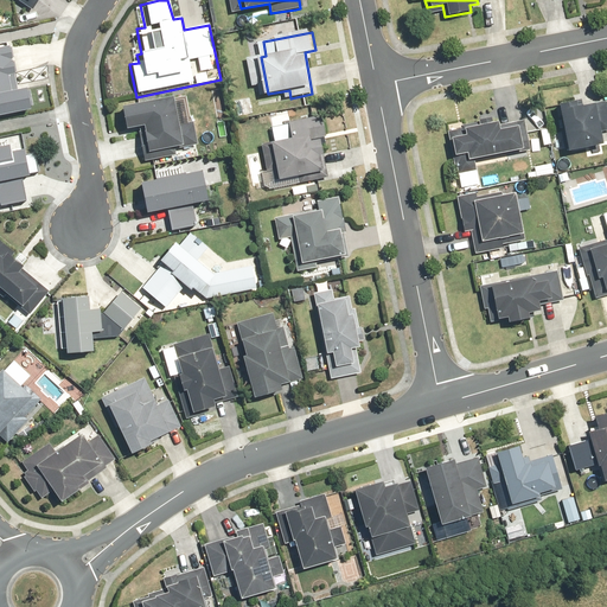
[(19,45),(0,49),(0,115),(32,109),(19,45)]
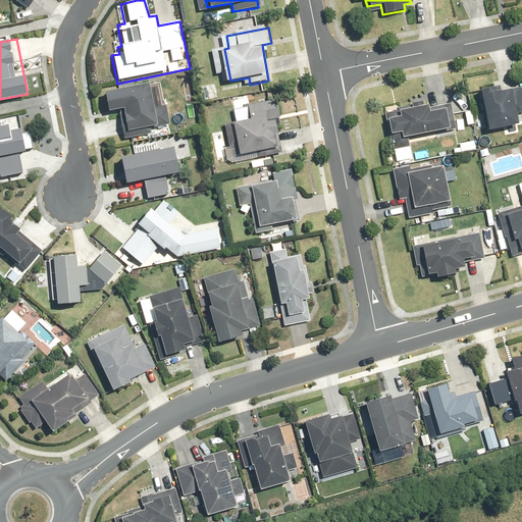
[(120,131),(121,140),(150,135),(149,128),(167,125),(165,107),(150,109),(147,86),(102,93),(105,112),(120,110),(124,131),(120,131)]
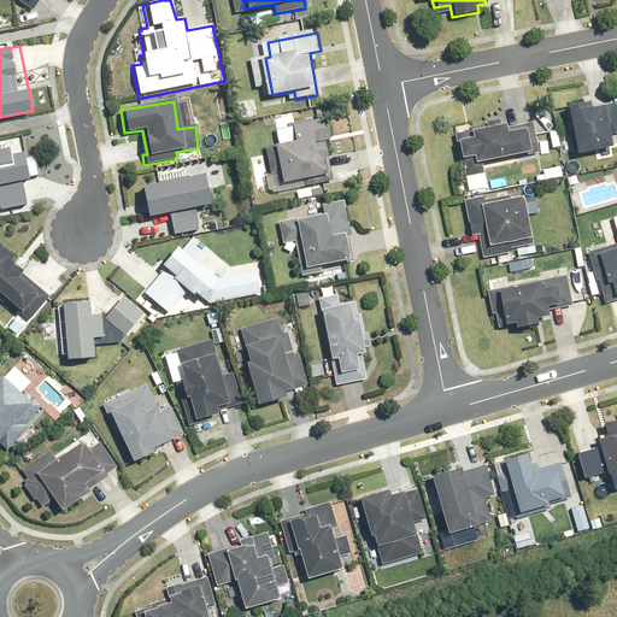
[(593,103),(566,107),(574,154),(610,148),(609,135),(616,133),(616,115),(616,105),(593,109),(593,103)]
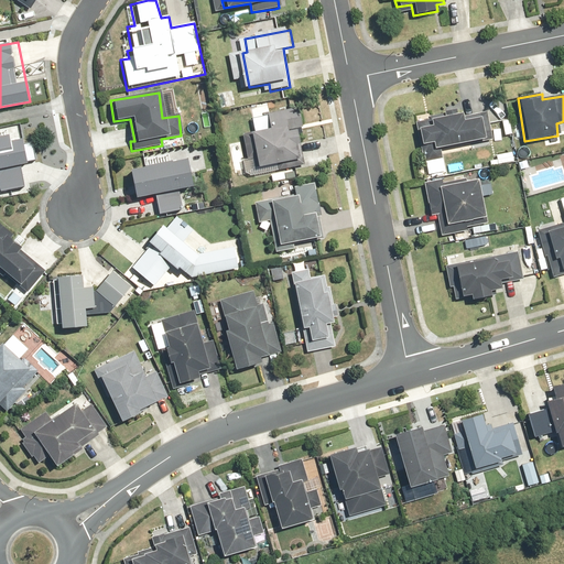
[(302,164),(296,142),(293,130),(301,128),(296,108),(251,120),(255,132),(248,134),(257,170),(278,164),(279,170),(302,164)]
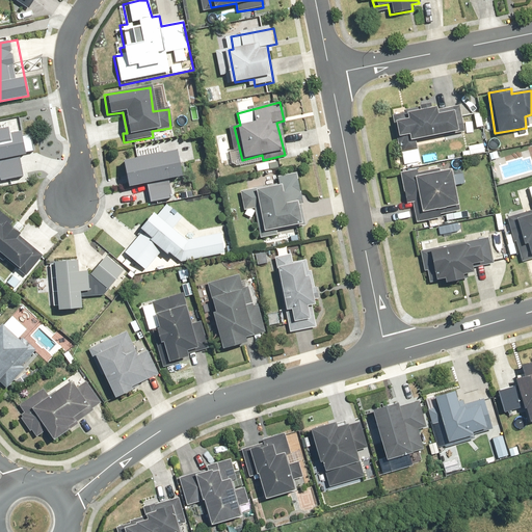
[(434,111),(434,107),(404,113),(405,118),(393,122),(396,137),(406,135),(407,141),(462,130),(457,106),(434,111)]
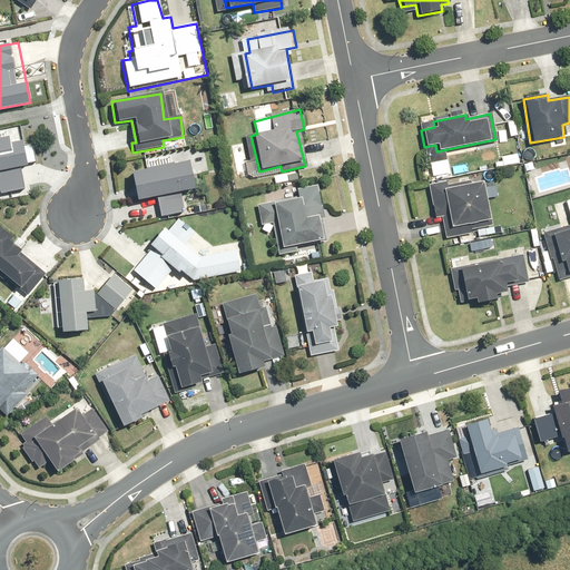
[(29,147),(20,149),(19,141),(7,143),(7,138),(0,138),(0,194),(23,190),(19,168),(23,168),(32,166),(29,147)]
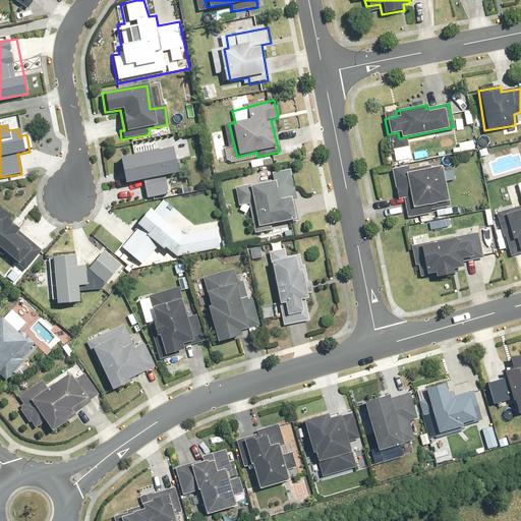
[(171,194),(168,176),(178,174),(173,148),(122,158),(127,183),(147,179),(150,197),(171,194)]
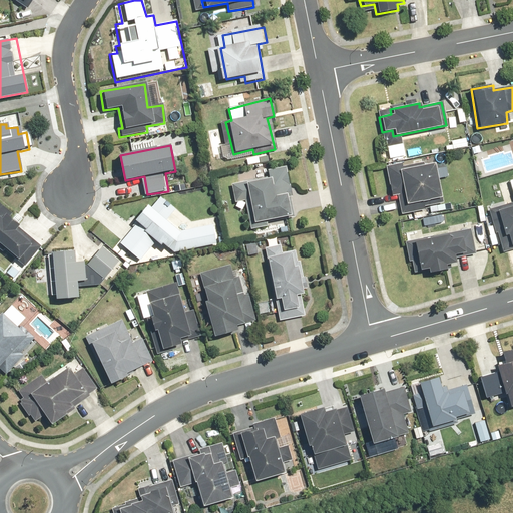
[(403,167),(402,162),(386,166),(397,215),(443,204),(434,163),(424,165),(423,162),(403,167)]
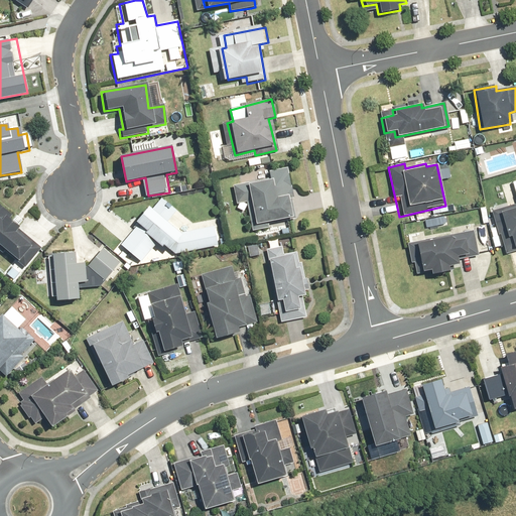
[(294,218),(287,175),(286,169),(267,172),(268,178),(246,183),(254,226),(294,218)]
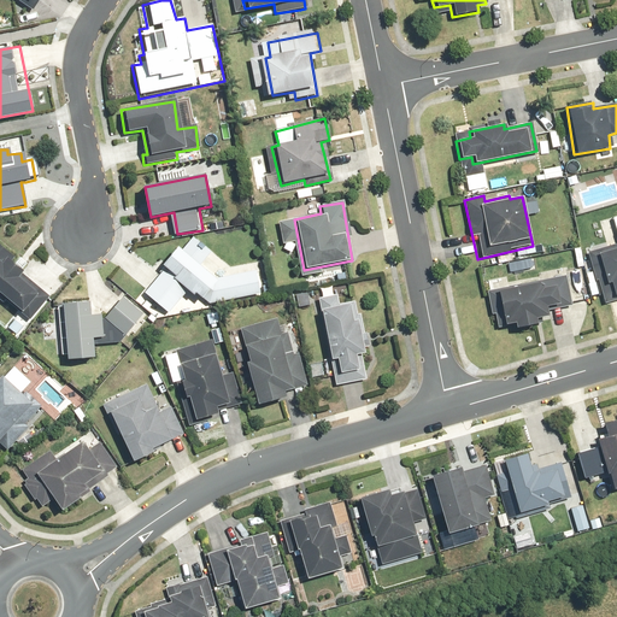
[(616,215),(600,221),(609,247),(585,254),(601,309),(616,303),(616,215)]
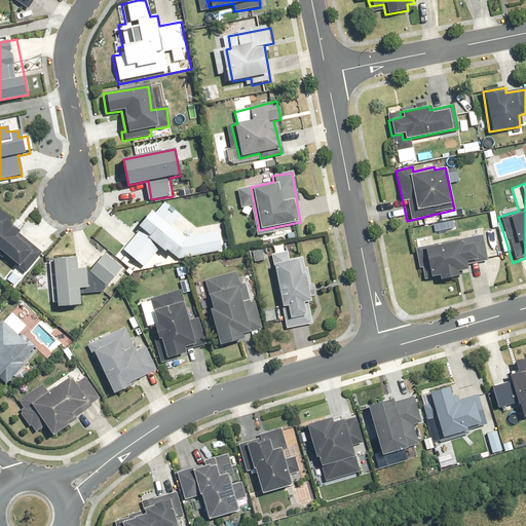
[(136,227),(139,230),(122,251),(143,268),(158,249),(163,253),(164,252),(167,254),(170,253),(178,260),(219,250),(216,224),(196,228),(165,201),(153,215),(149,212),(136,227)]
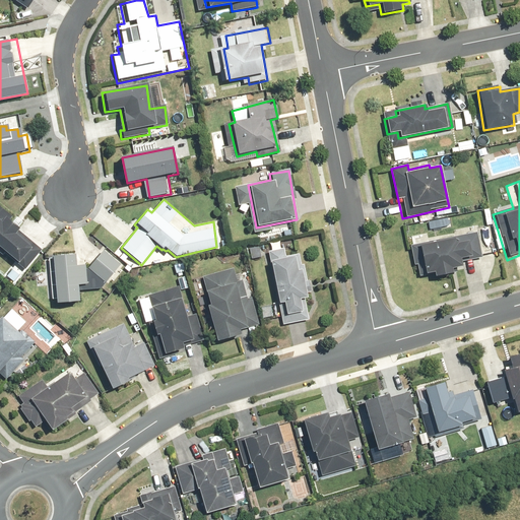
[(0,249),(25,270),(42,251),(5,220),(9,215),(0,207),(0,249)]
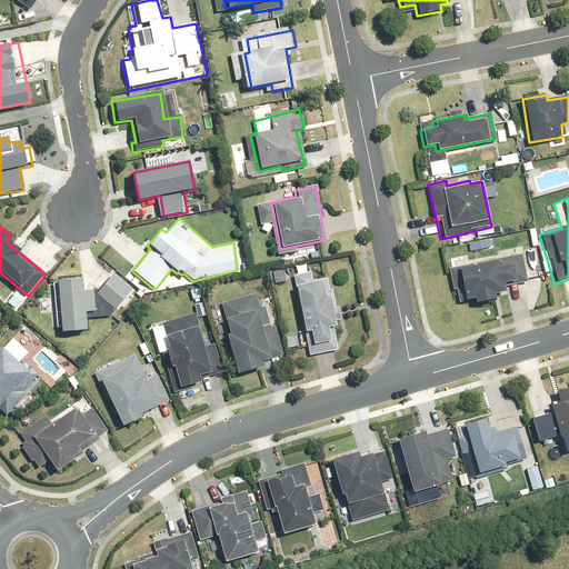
[(472,298),(473,302),(499,298),(498,292),(505,291),(503,286),(527,281),(520,255),(458,268),(465,300),(472,298)]
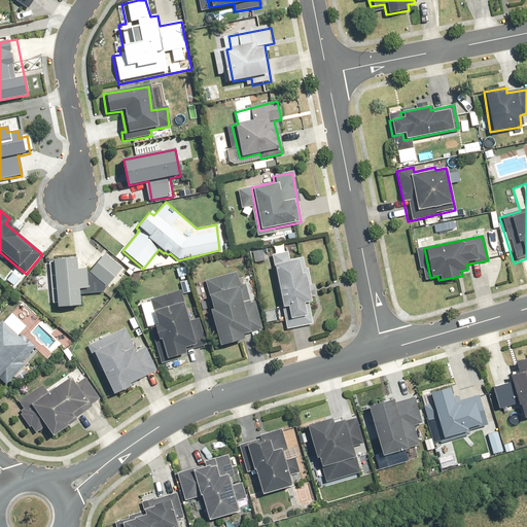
[(267,250),(252,252),(254,265),(269,261),(267,250)]
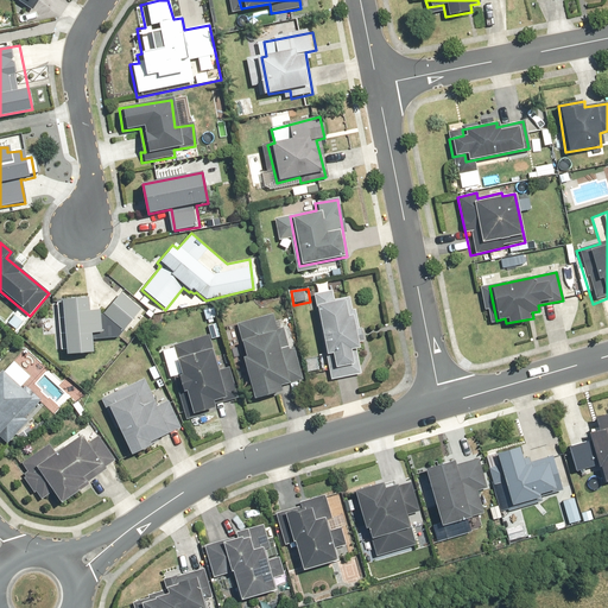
[(359,349),(356,337),(360,337),(355,310),(352,311),(348,297),(334,299),(333,291),(314,295),(325,356),(329,379),(359,374),(354,350),(359,349)]
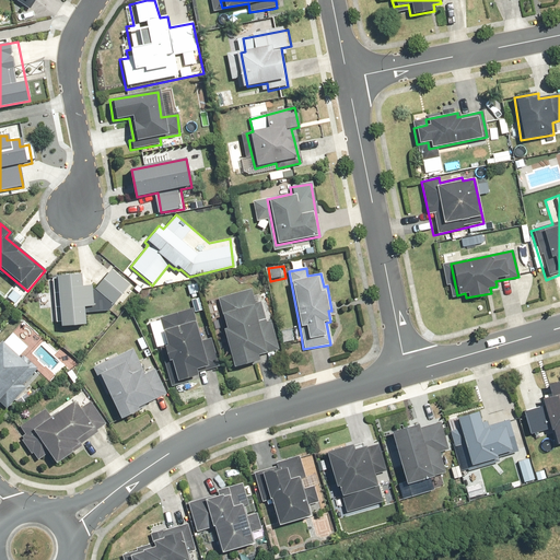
[(128,284),(111,270),(94,290),(111,304),(128,284)]
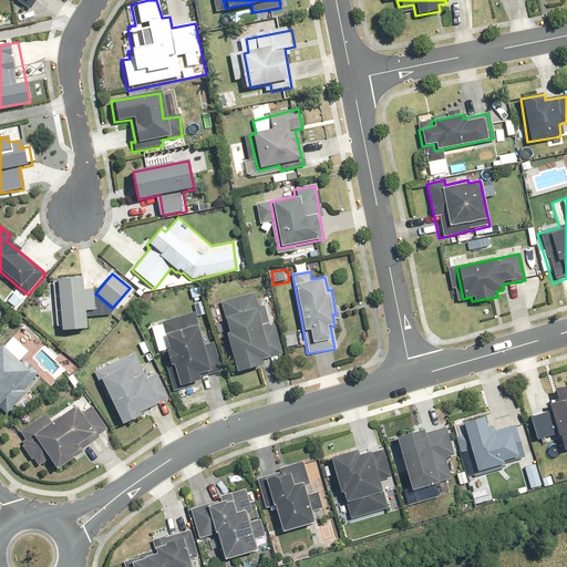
[(81,292),(80,279),(51,281),(54,331),(82,329),(81,312),(93,311),(92,291),(81,292)]
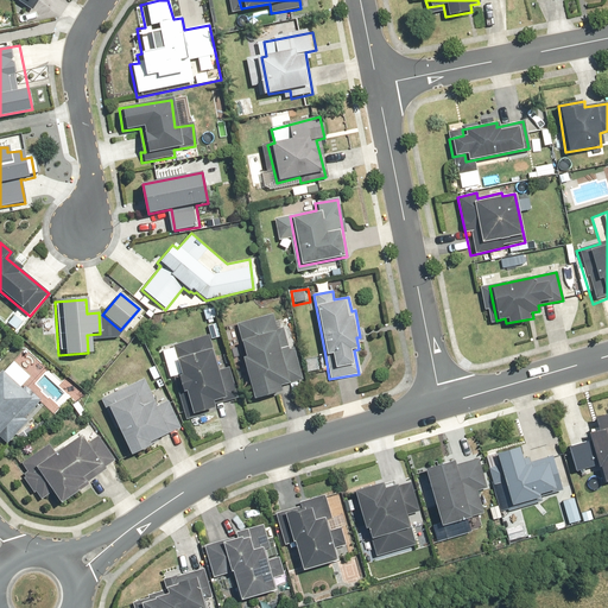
[(274,316),(236,324),(242,356),(240,356),(249,401),(279,396),(277,387),(302,381),(296,352),(290,353),(285,328),(277,330),(274,316)]
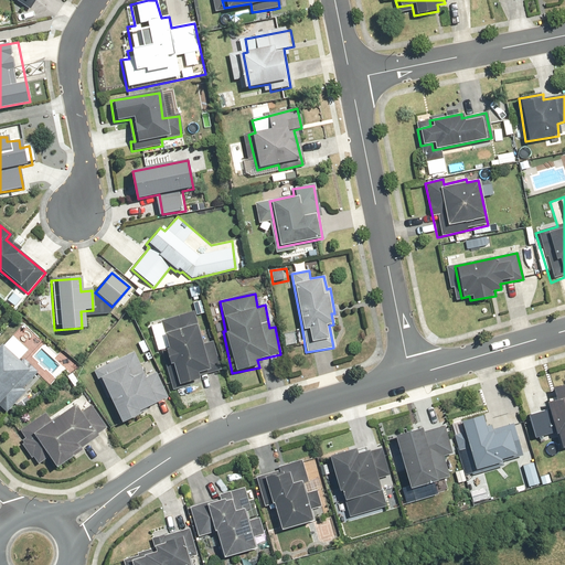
[(162,316),(182,382),(213,372),(194,307),(162,316)]
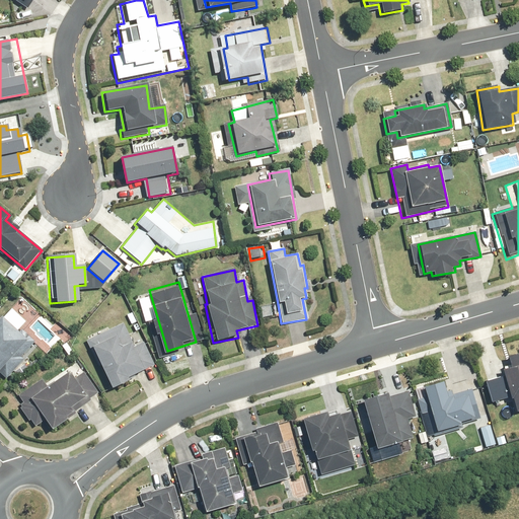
[(0,374),(5,379),(12,371),(19,378),(30,367),(20,357),(33,343),(20,329),(16,334),(0,317),(0,374)]
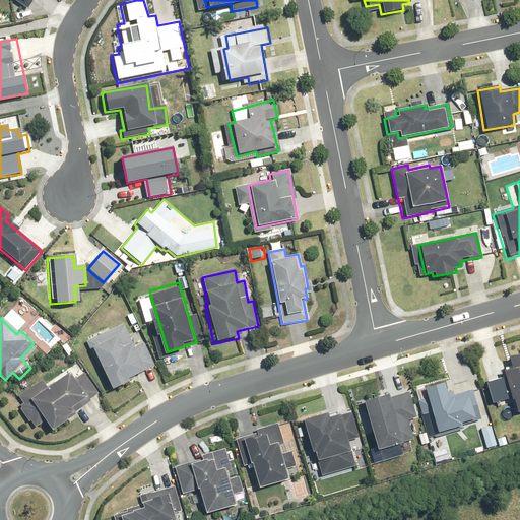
[(108,327),(84,339),(111,388),(153,366),(141,344),(133,349),(119,324),(110,329),(108,327)]
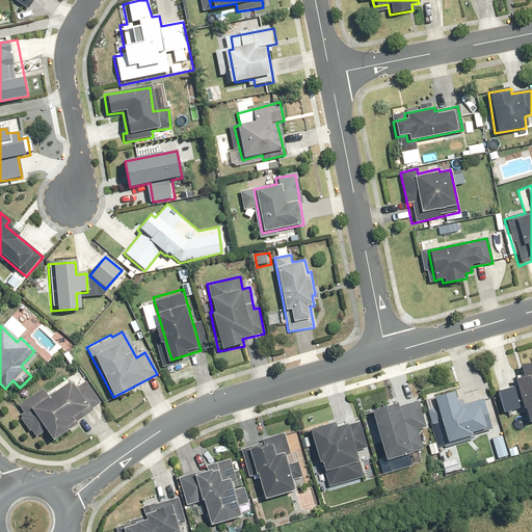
[(61,355),(71,366),(75,363),(76,364),(80,361),(71,348),(61,355)]
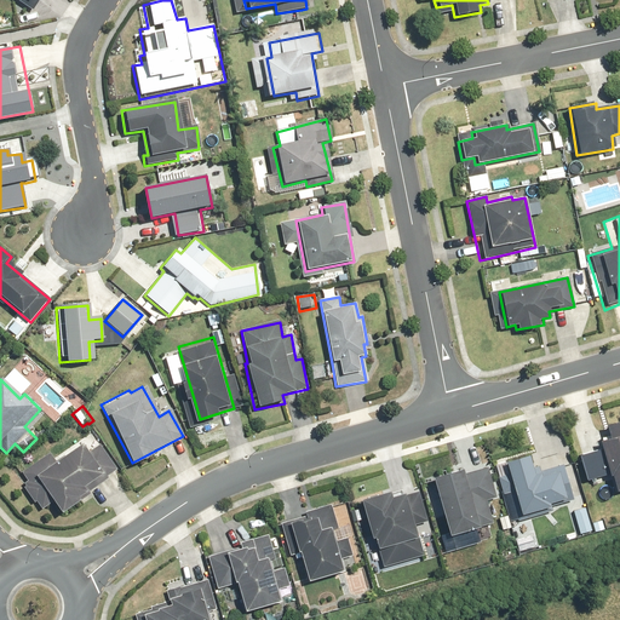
[(600,440),(601,447),(578,454),(586,481),(609,474),(614,489),(619,487),(619,419),(612,423),(615,435),(600,440)]
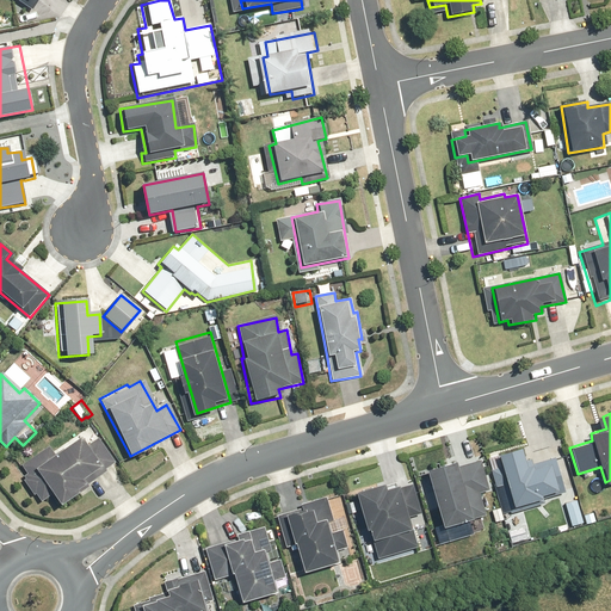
[(22,466),(28,474),(31,471),(57,506),(113,464),(96,439),(85,446),(78,437),(53,455),(47,446),(22,466)]
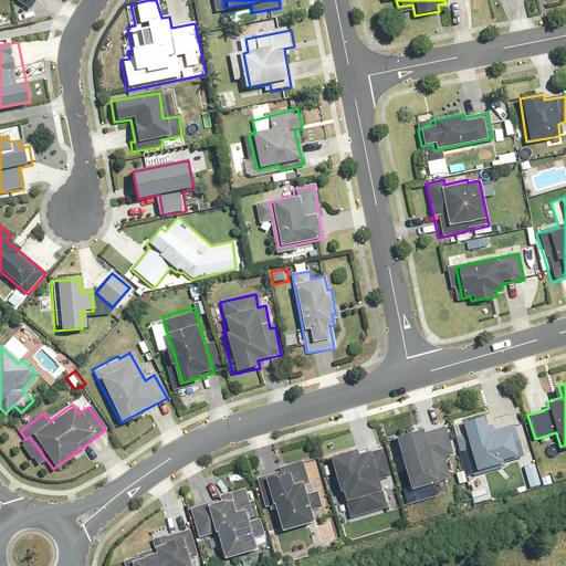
[(503,464),(502,461),(522,454),(513,425),(486,431),(481,415),(460,420),(474,469),(488,465),(489,469),(503,464)]
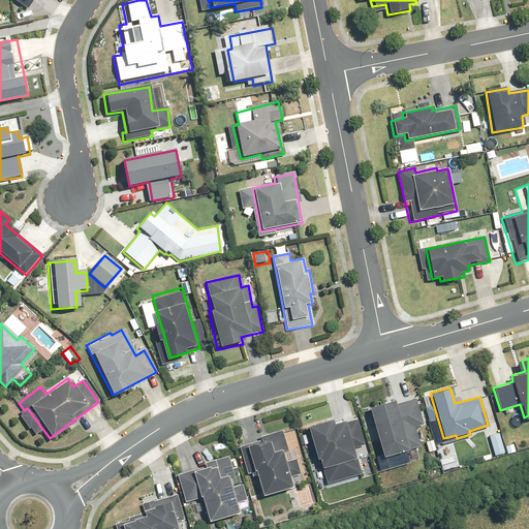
[(368,406),(374,426),(368,428),(372,442),(378,441),(381,453),(386,468),(406,462),(403,449),(421,444),(414,425),(423,423),(415,397),(395,404),(394,399),(368,406)]
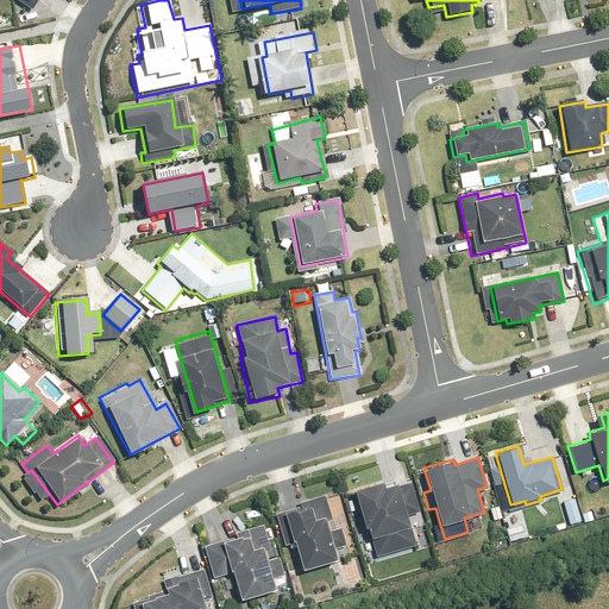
[(420,510),(410,482),(397,487),(396,482),(382,487),(381,483),(355,491),(376,557),(416,544),(407,514),(420,510)]
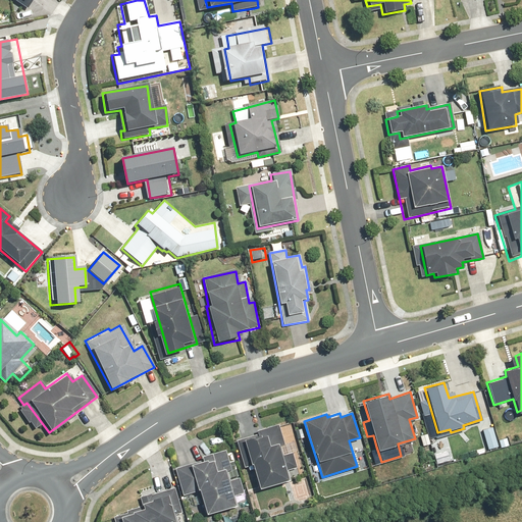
[(285,453),(278,426),(256,432),(257,434),(242,438),(256,489),(289,480),(286,470),(296,468),(292,452),(285,453)]
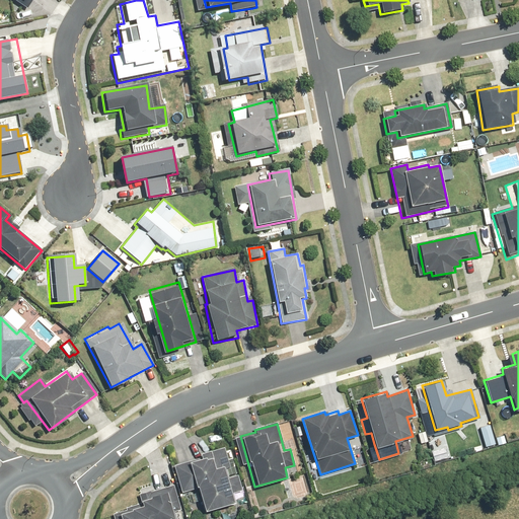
[(196,490),(204,515),(237,504),(233,492),(241,489),(236,473),(228,476),(225,468),(230,467),(223,447),(171,464),(180,495),(196,490)]
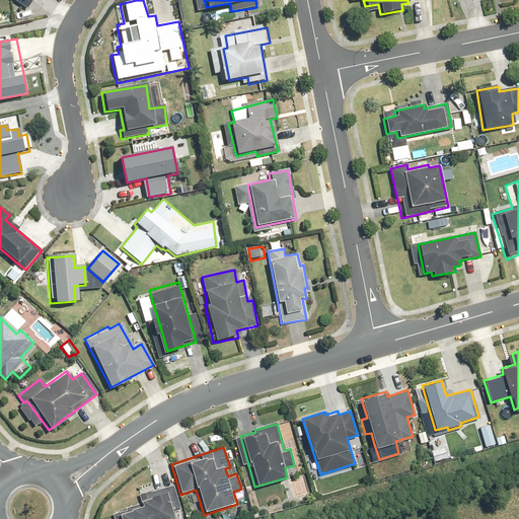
[(114,518),(176,518),(174,512),(181,510),(173,485),(167,487),(137,496),(139,503),(127,507),(128,509),(113,513),(114,518)]
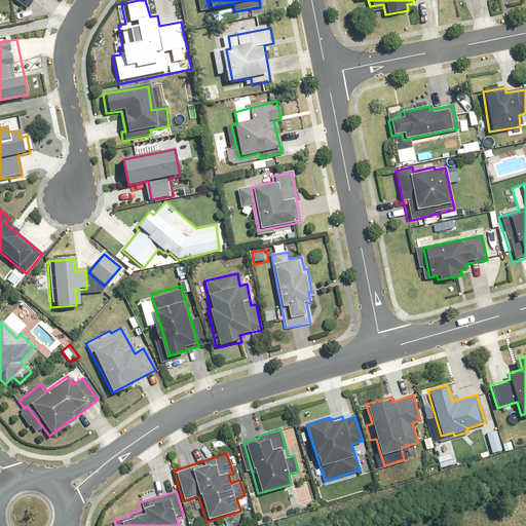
All buildings are outlined.
